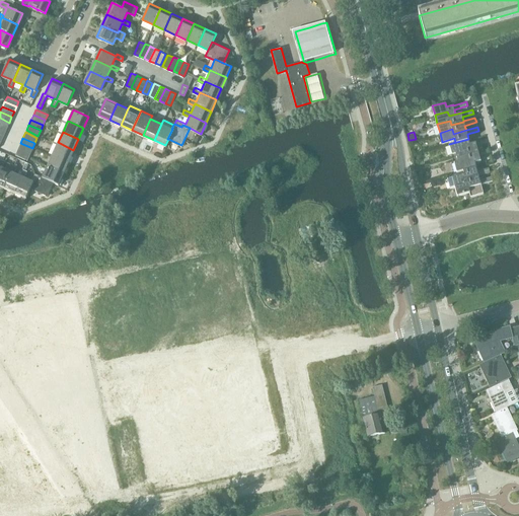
[(456,156),(478,150),(475,141),(469,143),(468,139),(449,144),(452,153),(455,152),(456,156)]
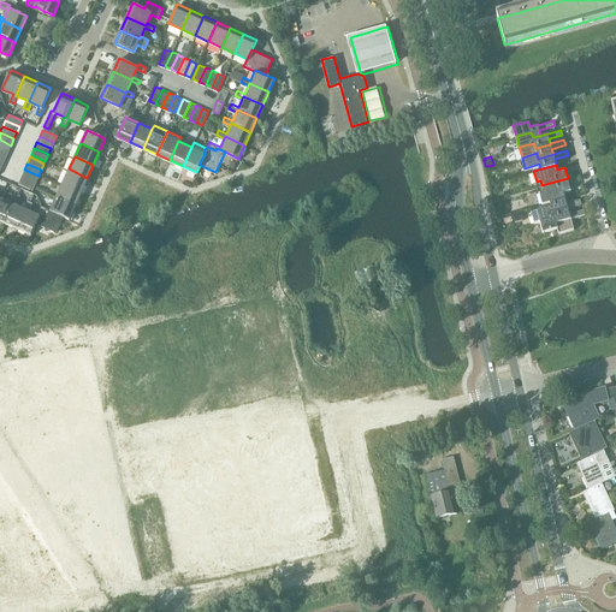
[(69,168),(63,182),(81,191),(87,178),(69,168)]
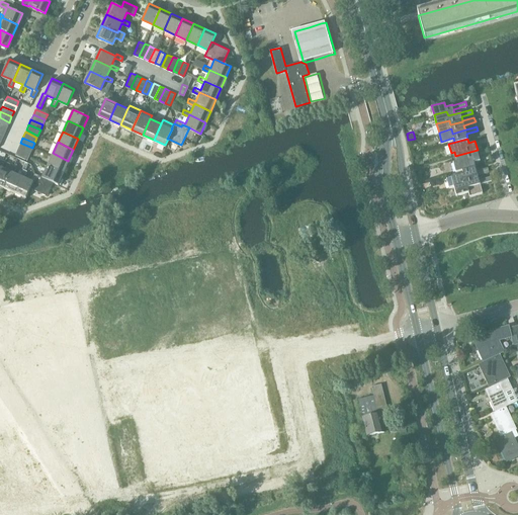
[(20,143),(18,148),(29,153),(32,148),(20,143)]
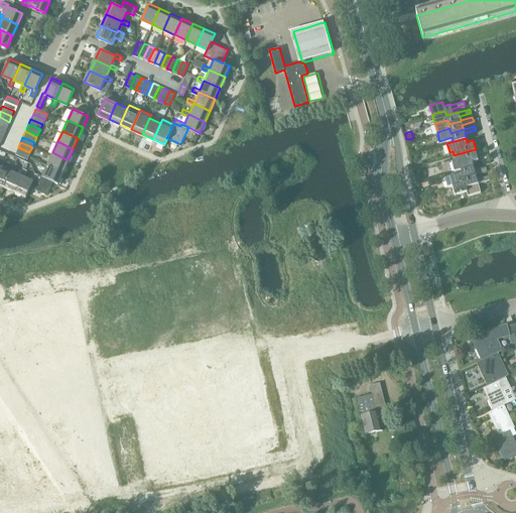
[(29,152),(18,147),(15,152),(27,158),(29,152)]
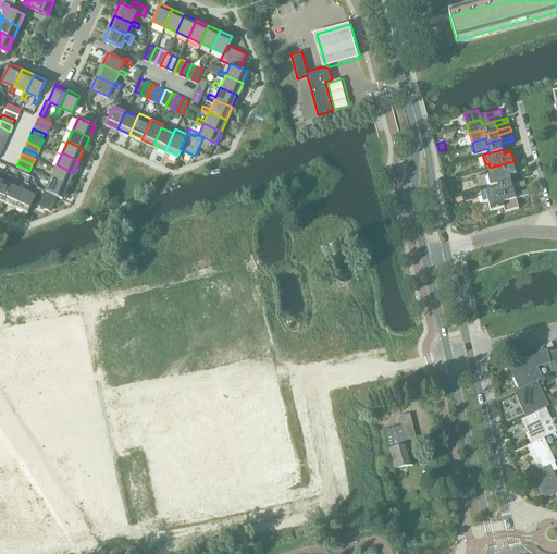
[(491,183),(510,177),(509,173),(516,171),(514,161),(490,168),(491,172),(487,173),(491,183)]
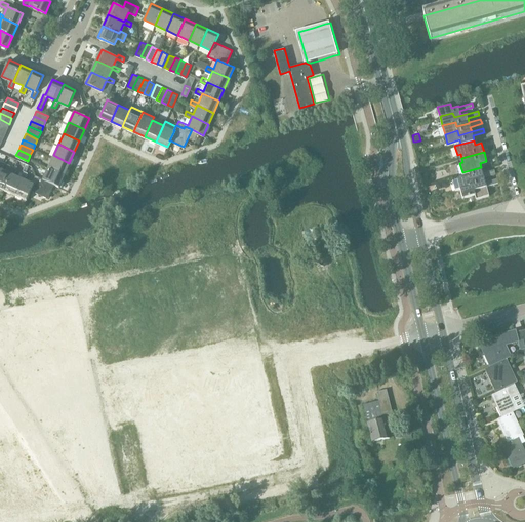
[(53,155),(48,166),(64,173),(69,163),(53,155)]
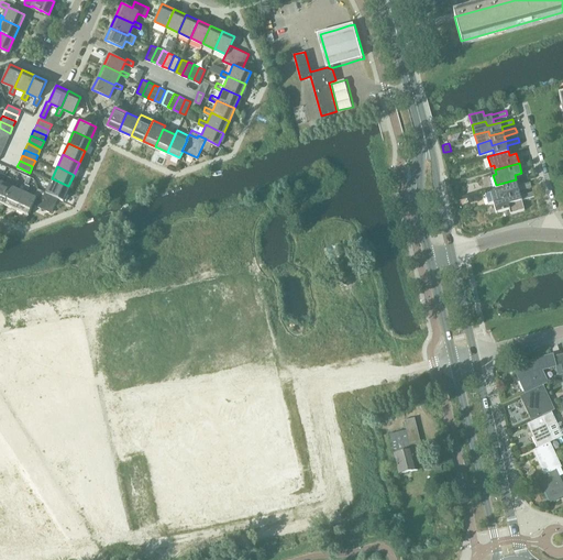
[(0,200),(4,202),(12,185),(14,186),(18,179),(13,177),(10,184),(2,180),(0,179),(0,200)]
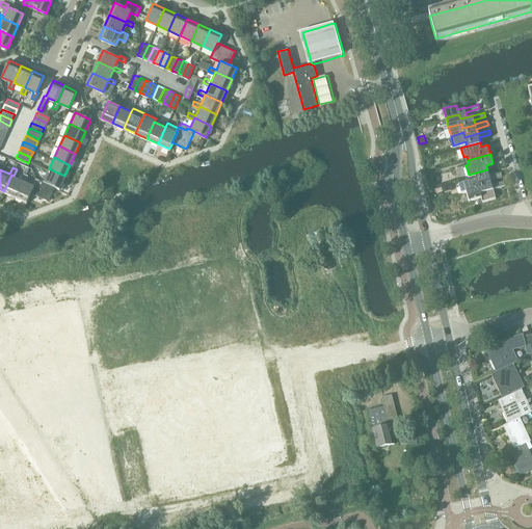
[(49,168),(44,180),(55,185),(55,186),(59,188),(64,176),(49,168)]
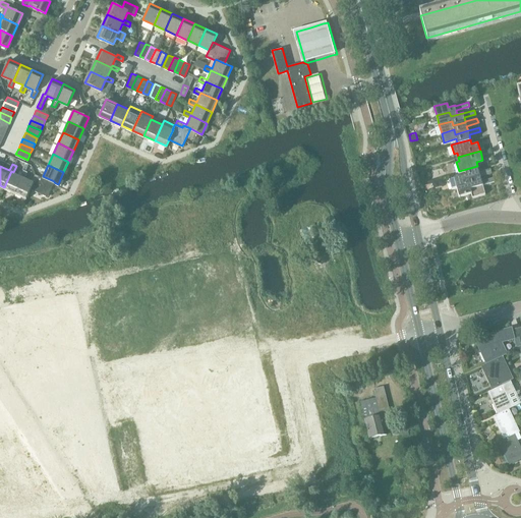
[(466,173),(449,178),(451,187),(456,186),(469,182),(468,178),(480,174),(480,175),(491,171),(490,167),(489,167),(490,168),(479,171),(477,166),(459,171),(465,170),(466,173)]
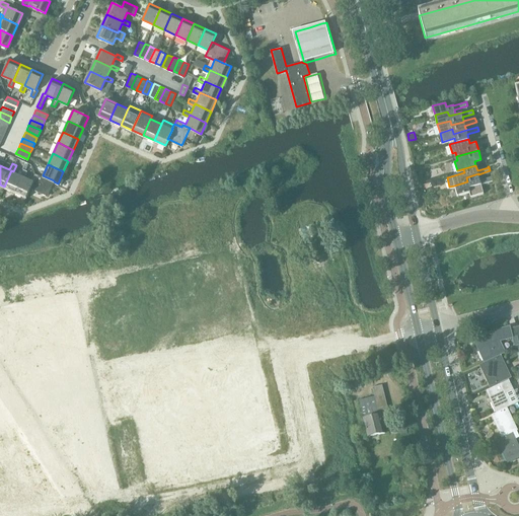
[(4,187),(15,192),(22,175),(24,176),(27,170),(25,169),(23,168),(20,174),(13,171),(11,170),(4,187)]
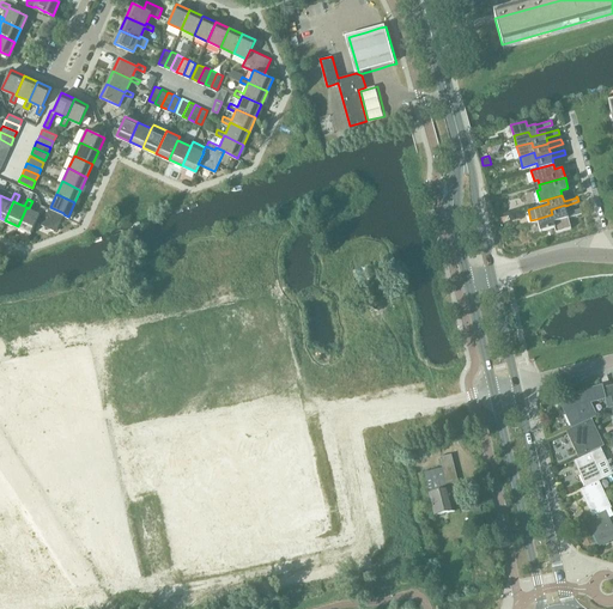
[(41,203),(37,212),(40,213),(36,220),(36,221),(56,230),(64,214),(64,213),(50,207),(41,203)]
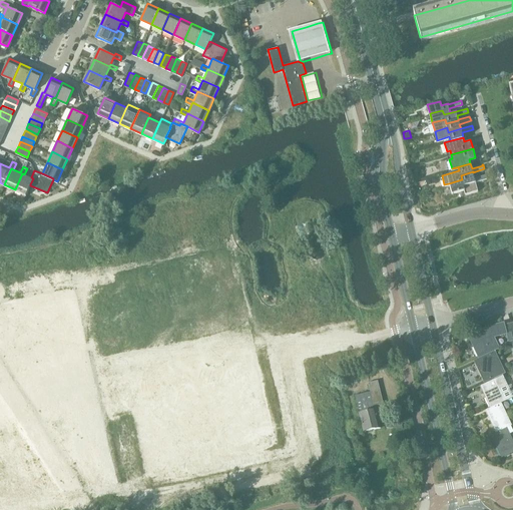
[(475,180),(486,177),(485,173),(474,176),(473,172),(473,171),(461,175),(462,179),(449,183),(452,192),(458,190),(464,188),(465,193),(478,189),(475,180)]
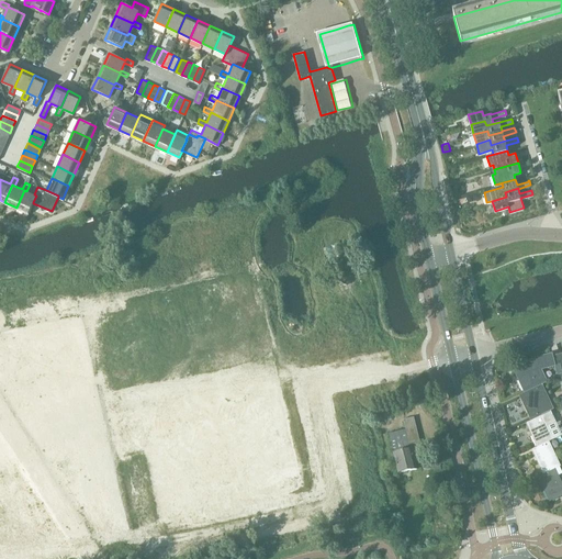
[(24,190),(17,208),(29,213),(33,203),(33,202),(36,196),(34,194),(26,191),(24,190)]
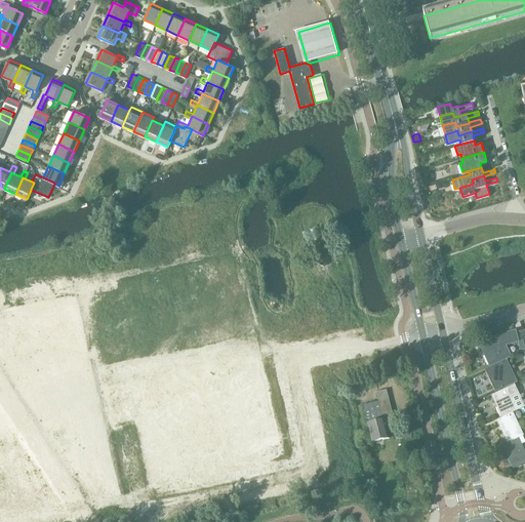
[(315,226),(304,230),(311,246),(322,241),(315,226)]
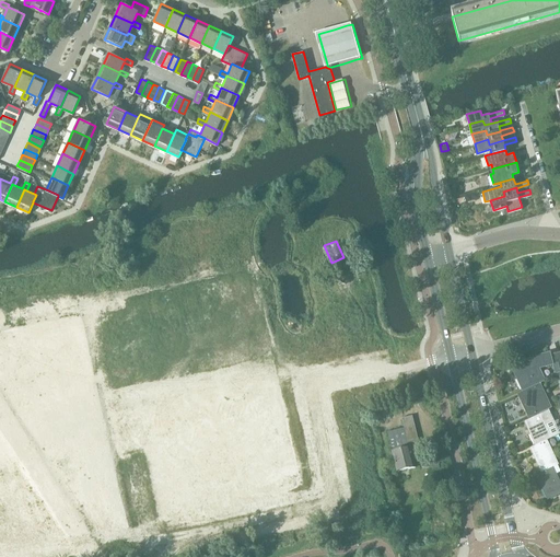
[(108,334),(86,339),(111,443),(132,438),(108,334)]
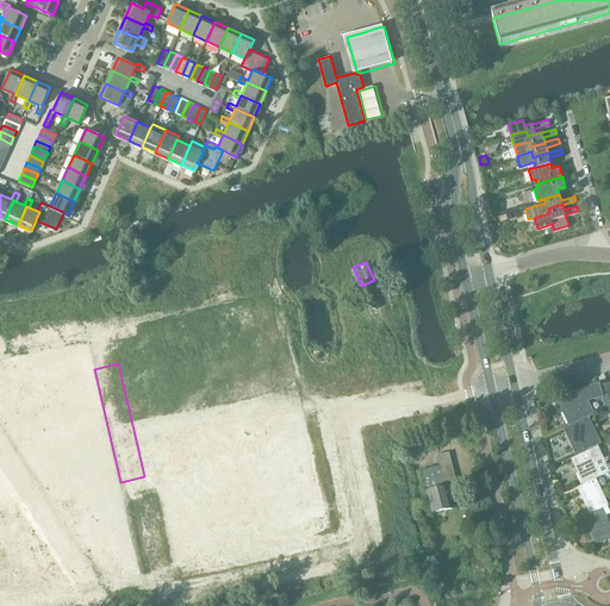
[(598,382),(580,387),(558,398),(570,422),(592,411),(586,398),(602,393),(598,382)]
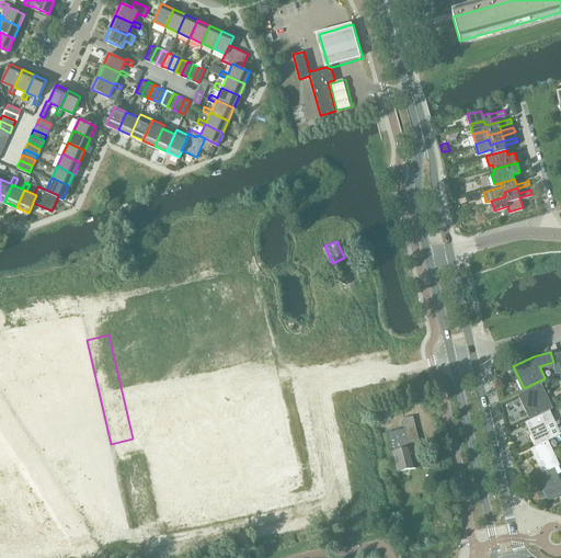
[(541,383),(525,391),(519,394),(530,416),(552,406),(541,383)]
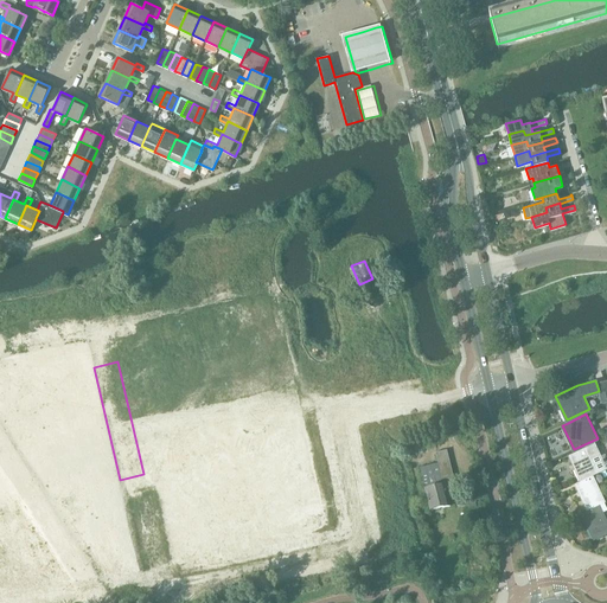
[(599,454),(594,443),(574,451),(577,457),(572,460),(580,479),(596,470),(590,457),(599,454)]
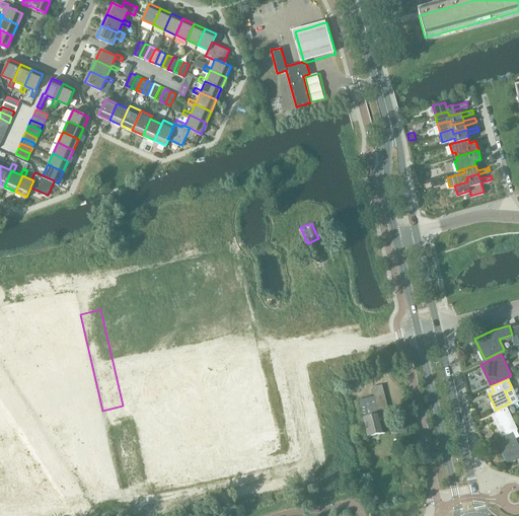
[(375,396),(374,394),(359,397),(363,416),(367,434),(384,430),(383,425),(386,424),(383,412),(378,413),(377,407),(376,401),(375,396)]
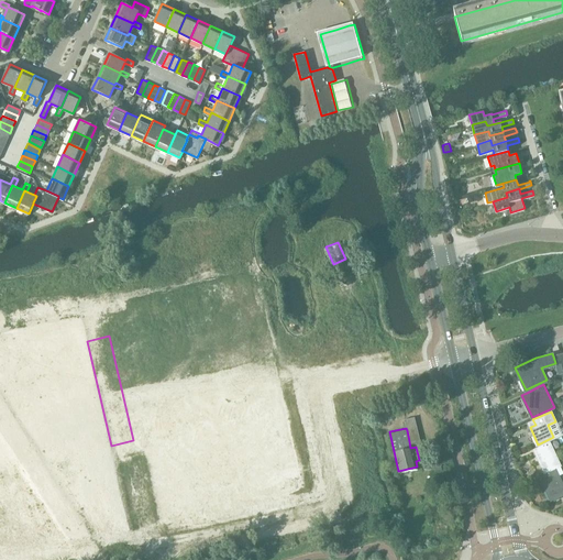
[(537,454),(544,471),(560,464),(550,442),(539,447),(541,452),(537,454)]
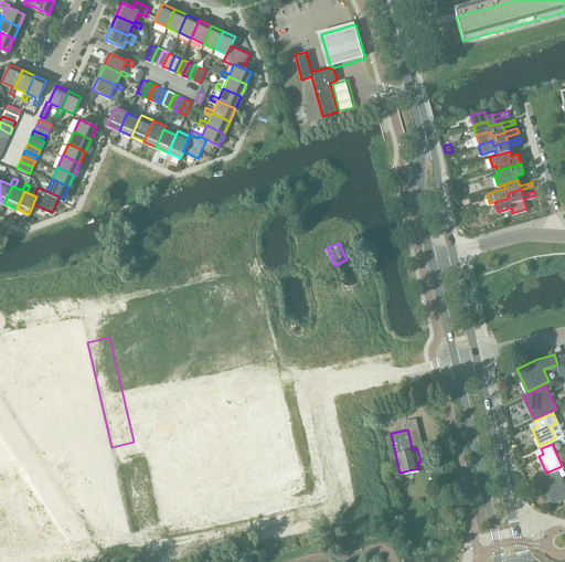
[(545,483),(553,500),(564,495),(564,486),(558,470),(547,476),(550,480),(545,483)]
